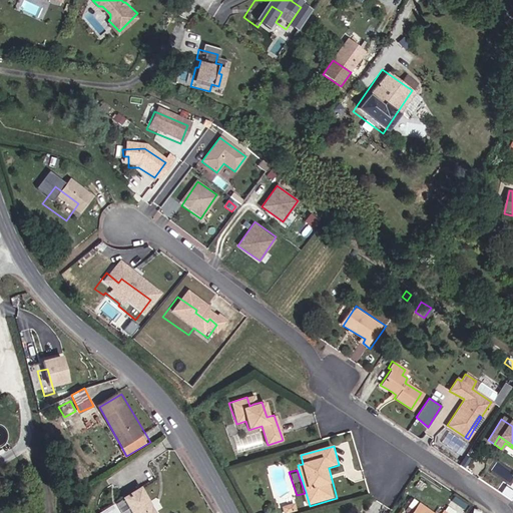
[(158,512),(142,486),(124,497),(133,512),(158,512)]
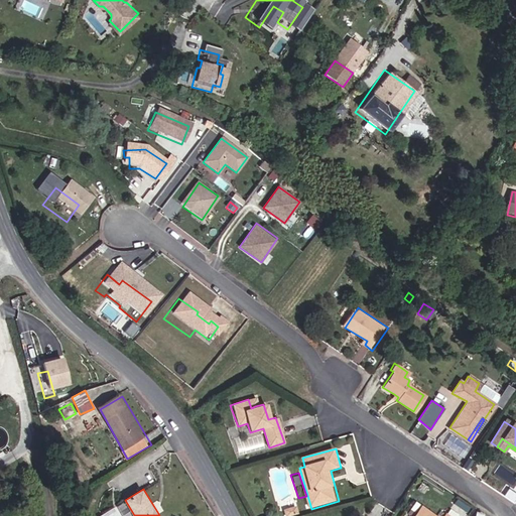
[(453,503),(465,511),(468,506),(455,498),(453,503)]
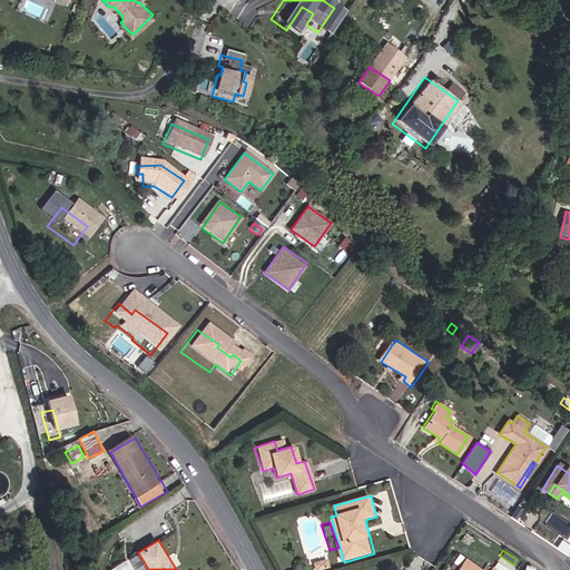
[(330,559),(317,561),(318,569),(324,569),(333,568),(330,559)]
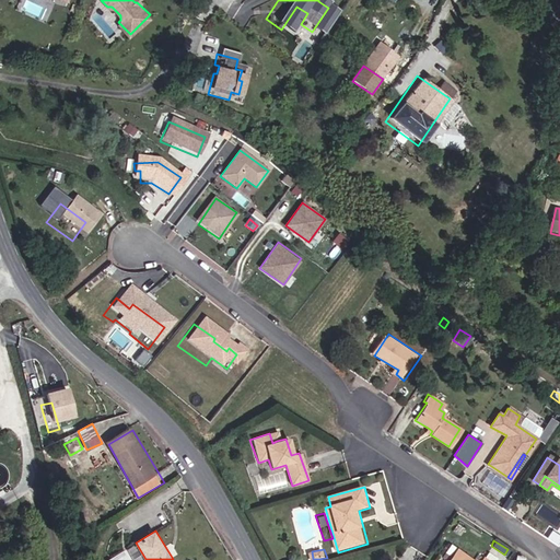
[(450,559),(500,559),(487,551),(480,559),(473,559),(457,549),(450,559)]
